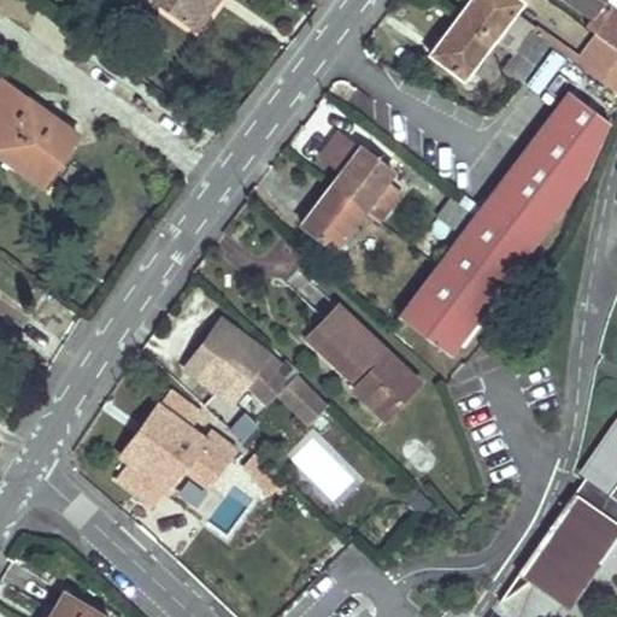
[(154,0),(195,29),(216,0),(154,0)]
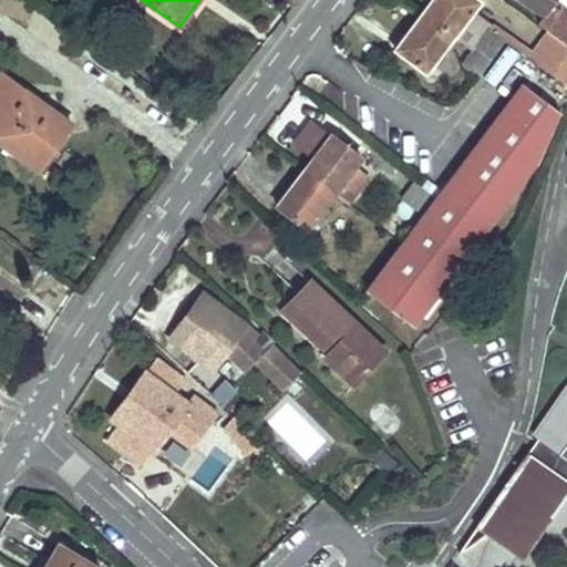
[(477,0),(429,0),(420,13),(452,37),(477,0)]
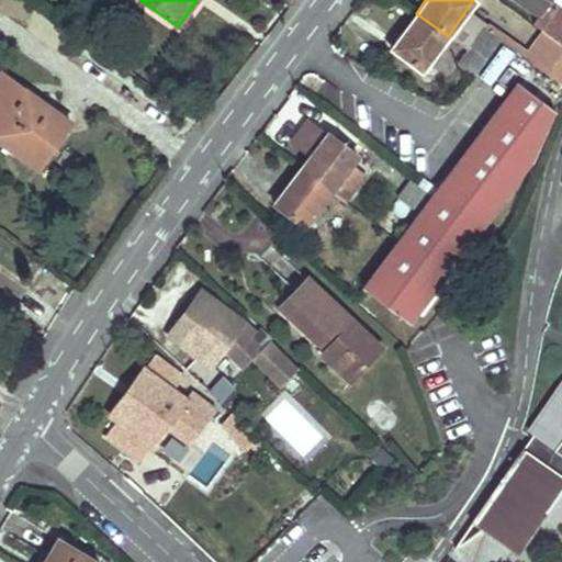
[(561,12),(549,2),(550,0),(518,0),(539,14),(535,21),(543,26),(561,40),(561,44),(561,45),(561,12)]
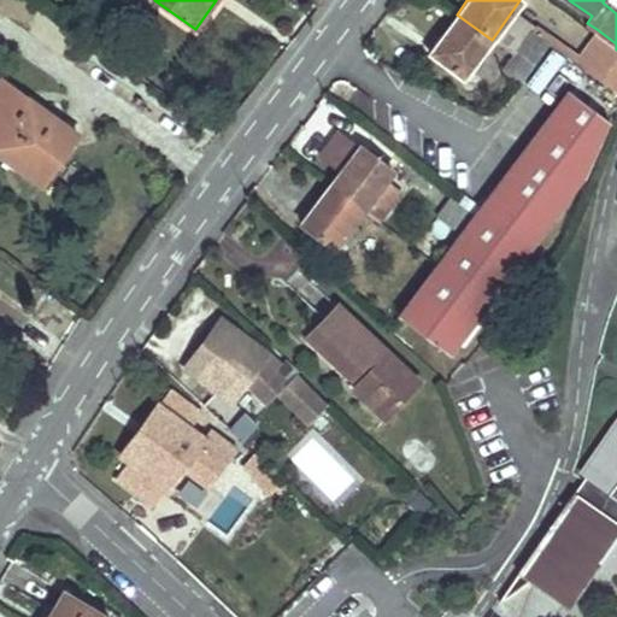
[(463,77),(492,40),(457,15),(442,34),(447,37),(434,56),(463,77)]
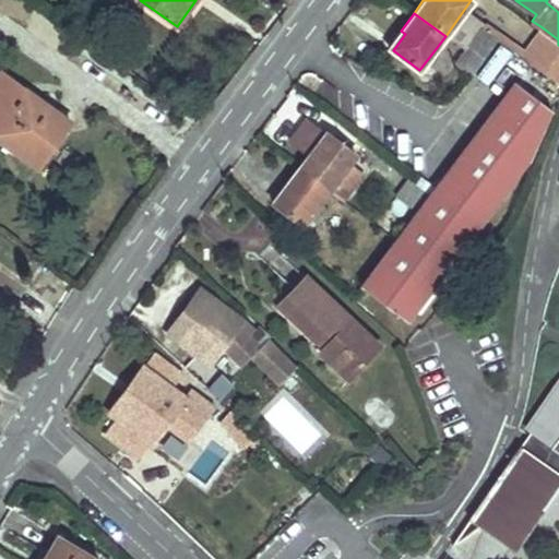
[(487,22),(482,27),(498,40),(558,83),(558,45),(558,44),(558,39),(540,26),(524,47),(487,22)]
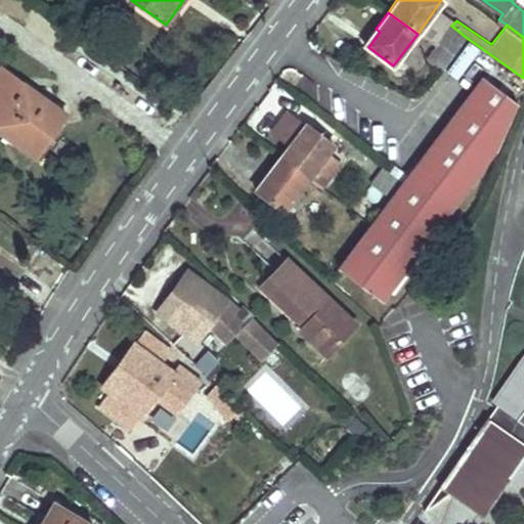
[(451,26),(436,47),(427,59),(442,71),(467,38),(451,26)]
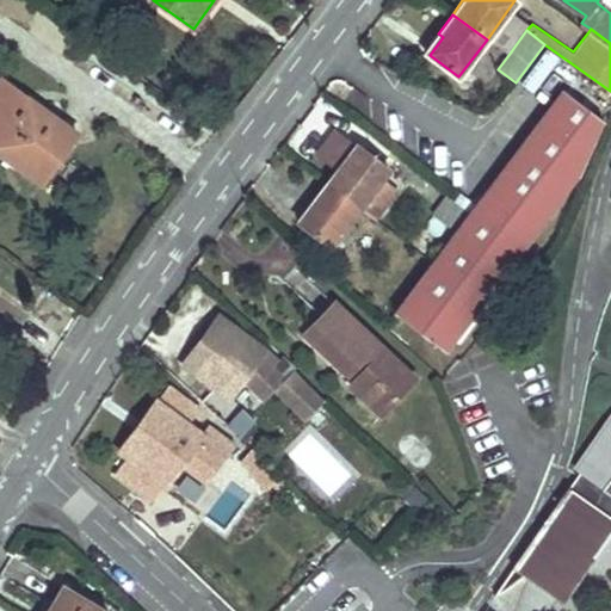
[(424,51),(430,55),(443,37),(438,34),(424,51)]
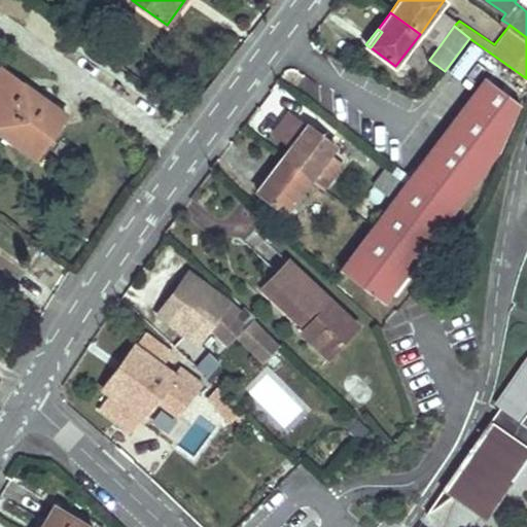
[(65,113),(1,67),(0,68),(0,131),(34,156),(65,113)]
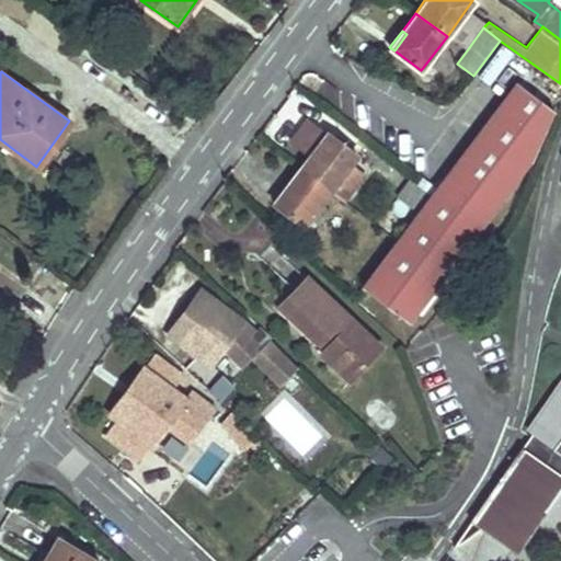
[(537,148),(554,109),(517,81),(445,181),(434,172),(423,186),(432,193),(420,209),(410,222),(397,240),(363,285),(410,320),(462,250),(479,228),(537,148)]
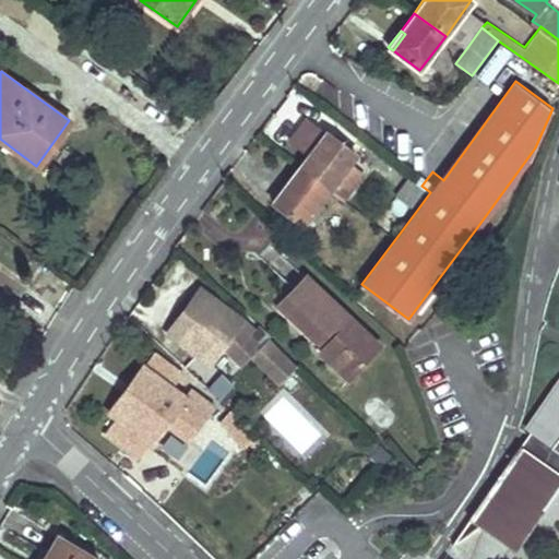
[(319,150),(330,135),(324,131),(314,145),(319,150)]
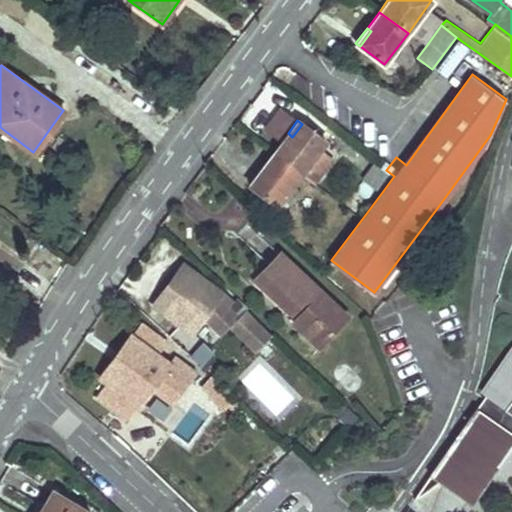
[(273,153),(301,174),(309,180),(328,155),(320,149),(325,141),(302,124),(292,137),(288,133),(273,153)]
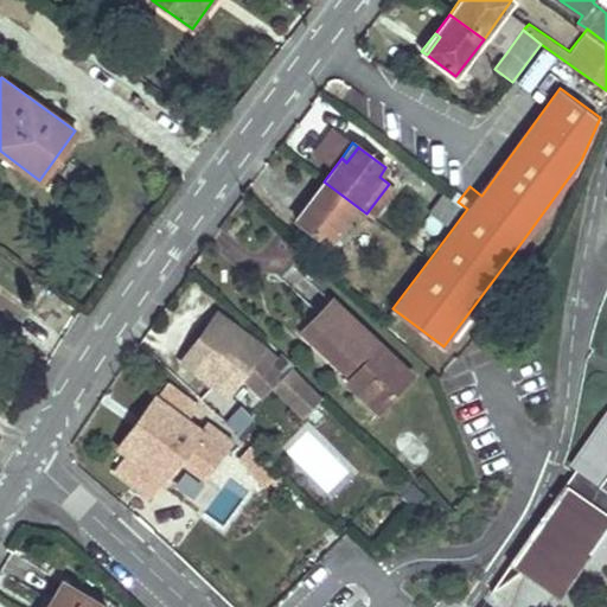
[(315,204),(301,222),(328,242),(336,234),(345,242),(357,227),(346,219),(357,206),(324,181),(310,199),(315,204)]
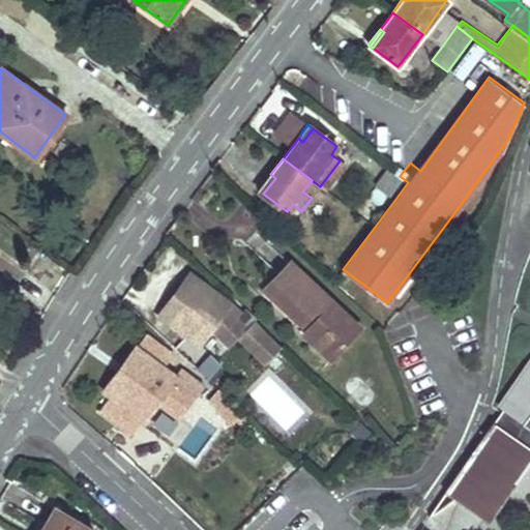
[(408,182),(400,176),(389,168),(378,184),(388,193),(396,198),(408,182)]
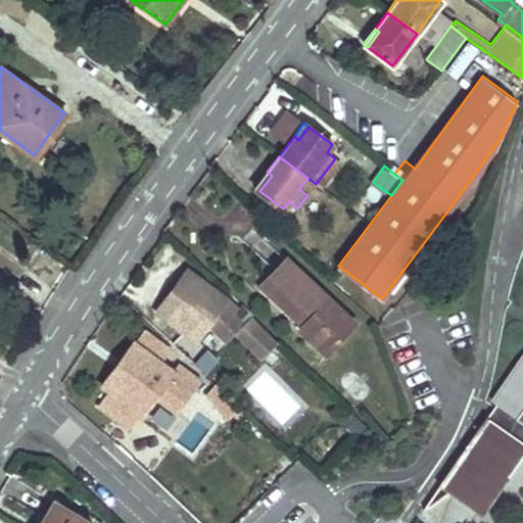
[(272,176),(267,172),(255,188),(259,191),(272,176)]
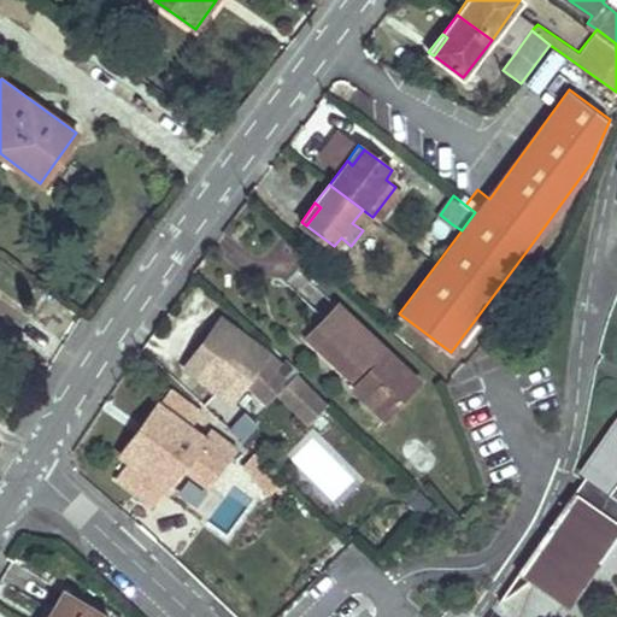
[(441,238),(451,245),(462,230),(452,224),(441,238)]
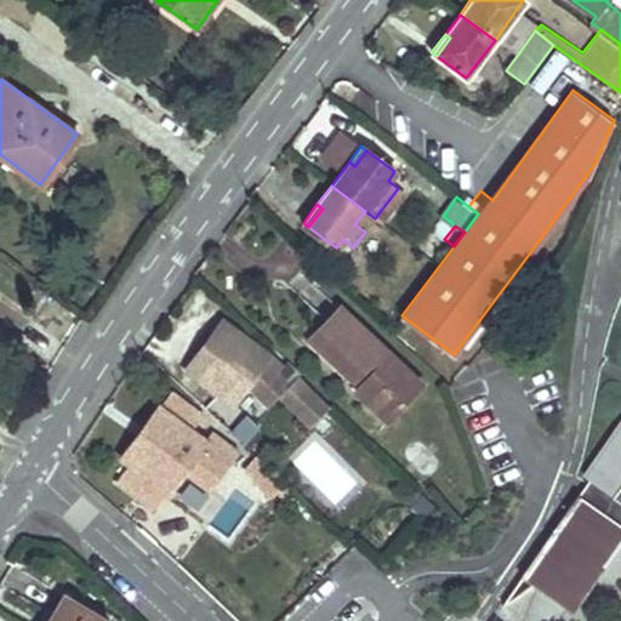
[(339,308),(315,331),(368,382),(359,389),(358,392),(387,420),(420,386),(339,308)]
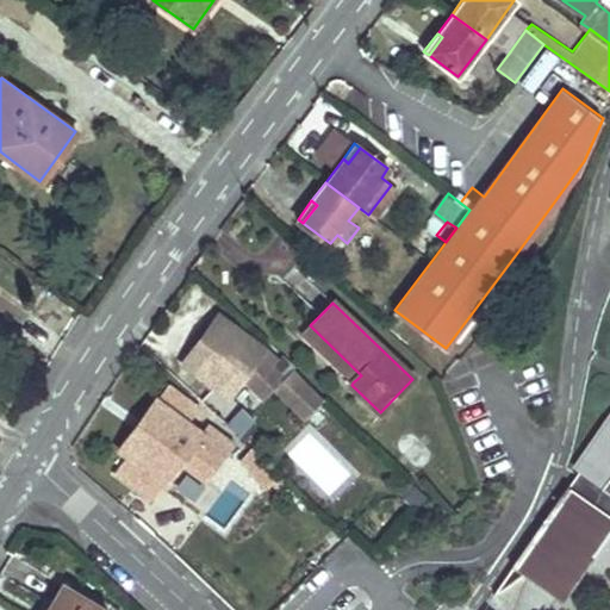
[(218,313),(184,363),(230,396),(265,346),(218,313)]
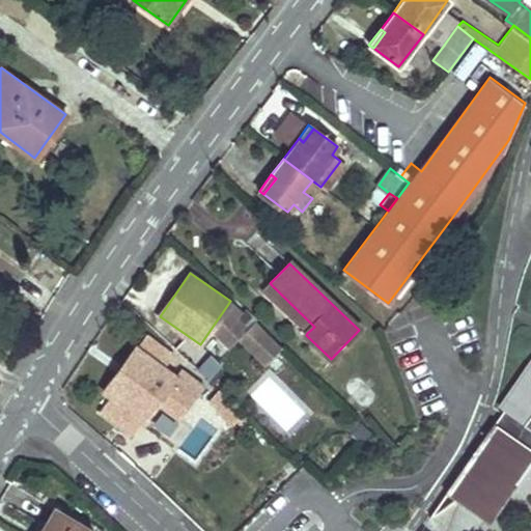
[(270,283),(263,290),(307,333),(314,327),(270,283)]
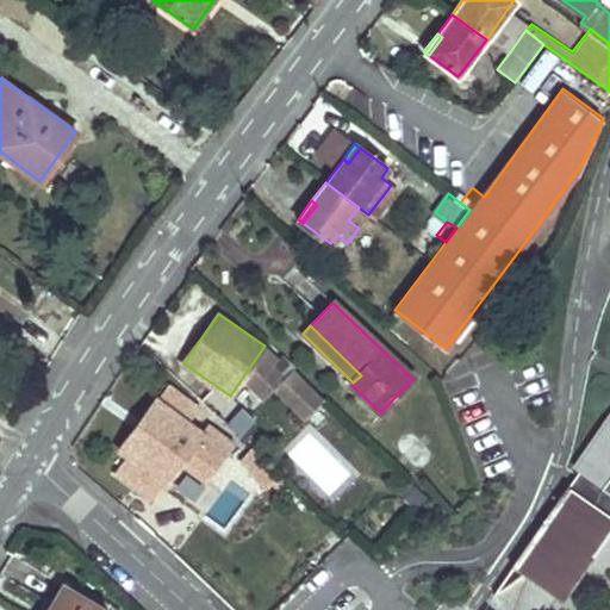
[(290,371),(281,363),(267,379),(275,386),(290,371)]
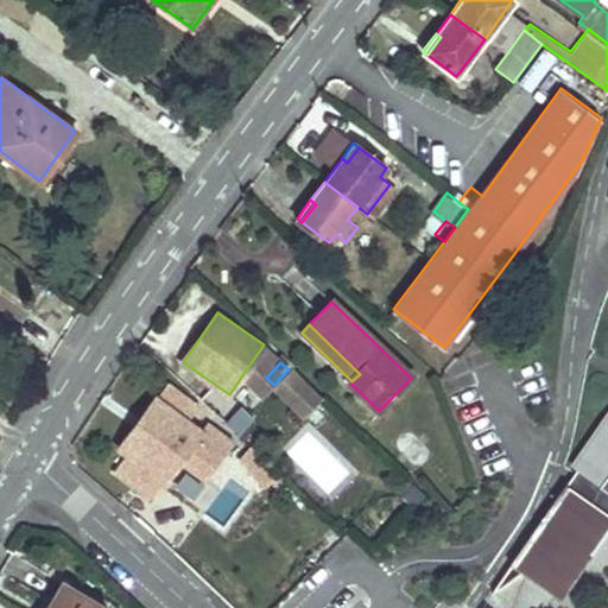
[(289,369),(274,385),(291,400),(297,393),(314,410),(322,400),(289,369)]
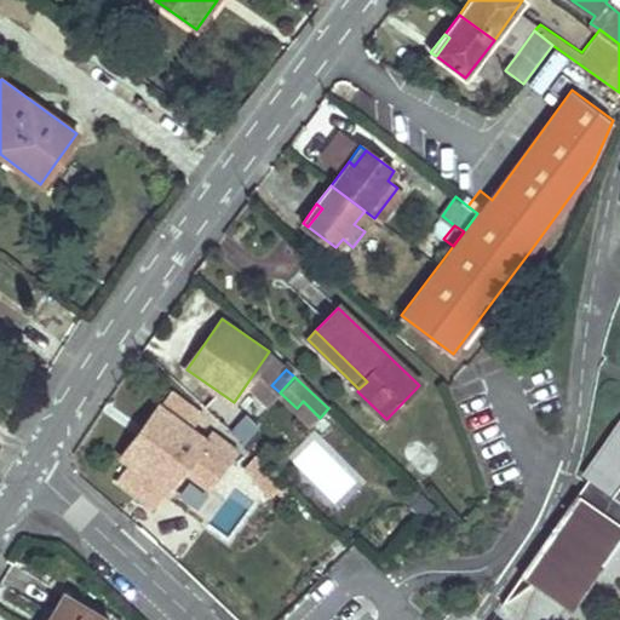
[(115,481),(147,505),(161,486),(168,491),(185,470),(207,487),(235,451),(212,432),(207,438),(190,425),(200,413),(171,391),(120,457),(130,464),(115,481)]
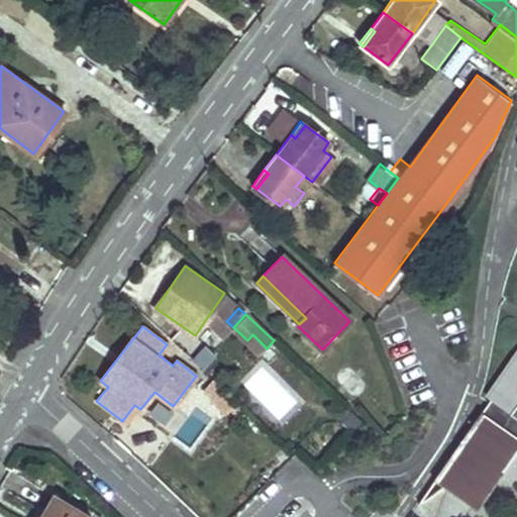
[(516,346),(485,393),(492,398),(516,360),(516,346)]
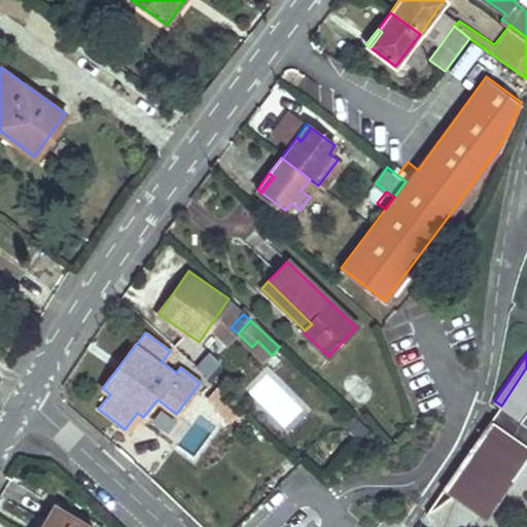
[(526,367),(501,406),(476,443),(499,458),(515,436),(526,444),(526,458),(519,470),(526,477),(526,367)]
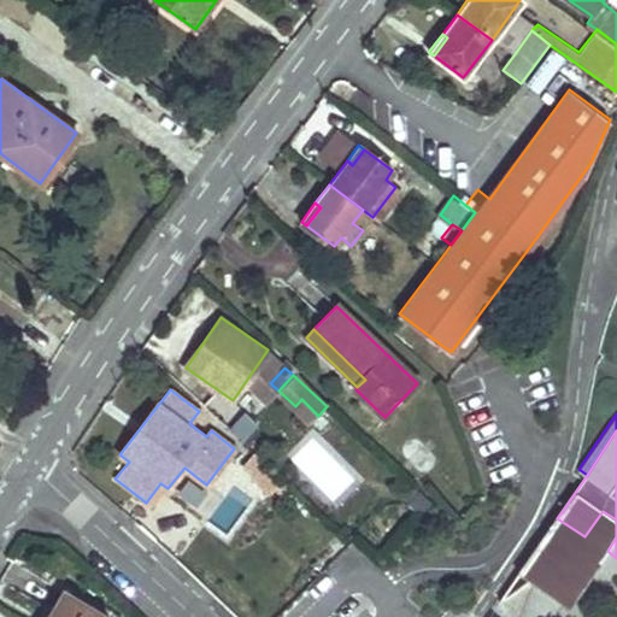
[(331,501),(357,477),(315,435),(289,460),(331,501)]
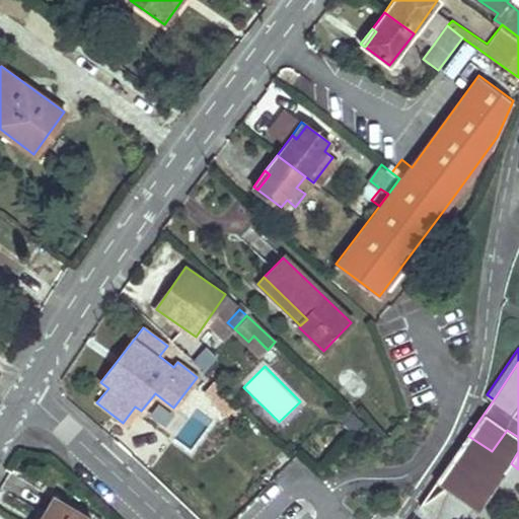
[(203,392),(212,401),(226,414),(230,409),(234,413),(238,408),(221,391),(220,390),(220,389),(213,382),(203,392)]
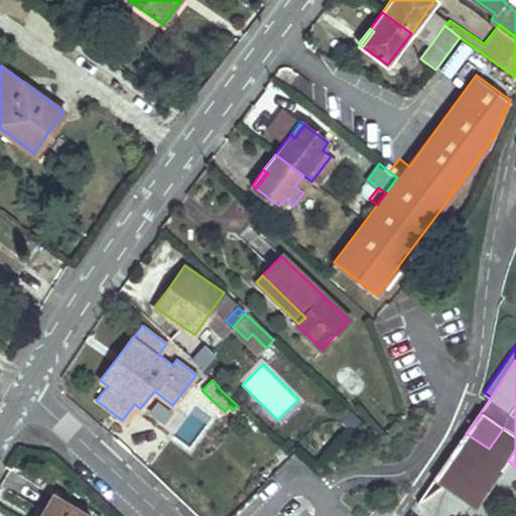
[(134,404),(122,420),(127,424),(140,408),(134,404)]
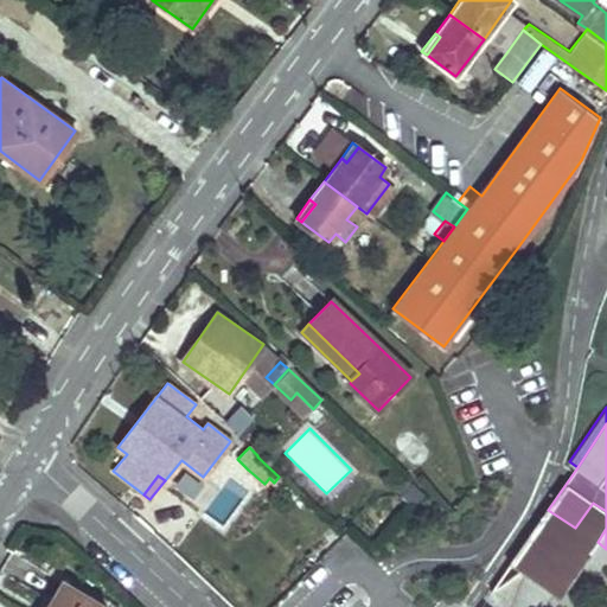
[(548,510),(512,562),(560,596),(592,550),(598,542),(606,528),(606,511),(593,503),(575,528),(548,510)]
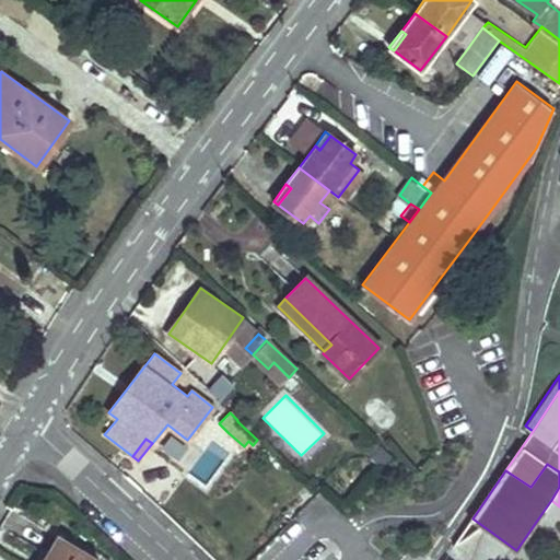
[(559,506),(551,500),(546,508),(559,517),(559,506)]
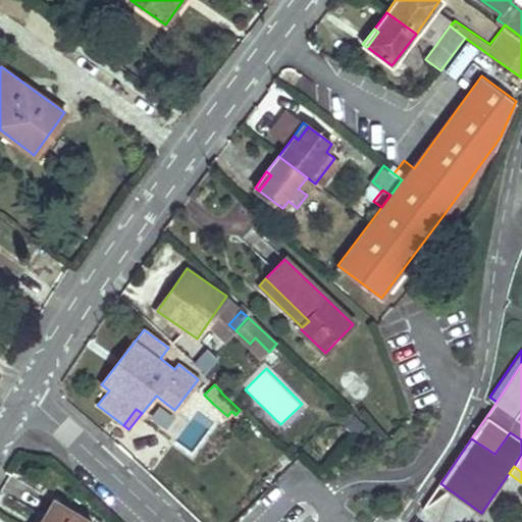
[(41,521),(87,521),(54,502),(41,521)]
